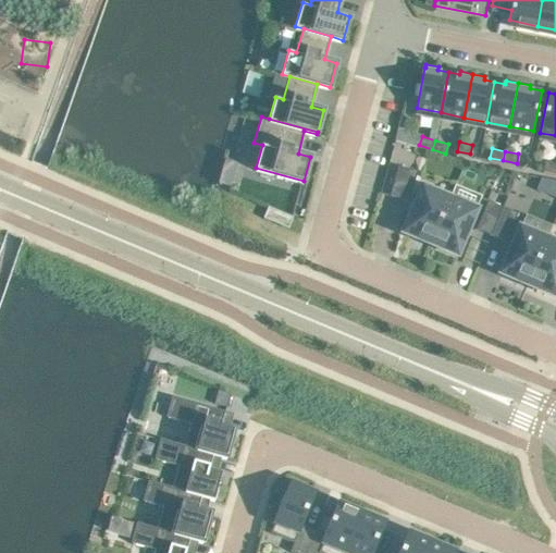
[(555,161),(546,159),(544,169),(555,171),(555,161)]
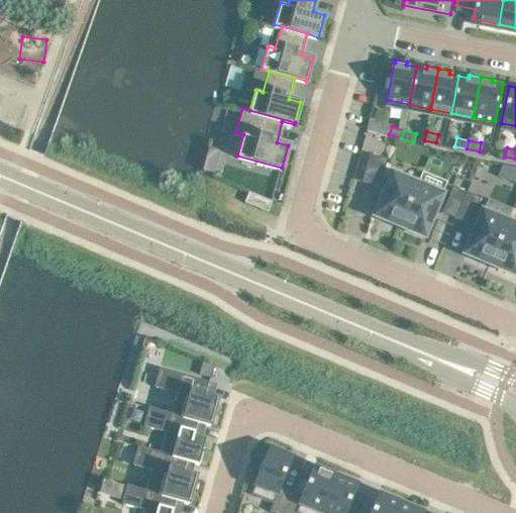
[(388,157),(370,152),(363,179),(381,184),(388,157)]
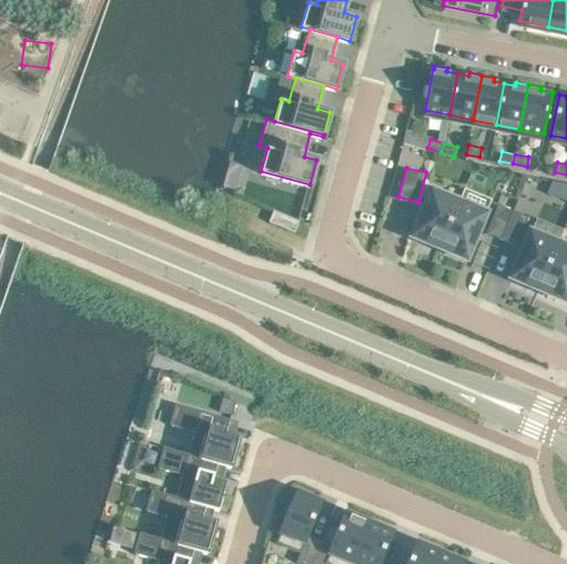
[(413,234),(439,245),(459,200),(432,189),(413,234)]
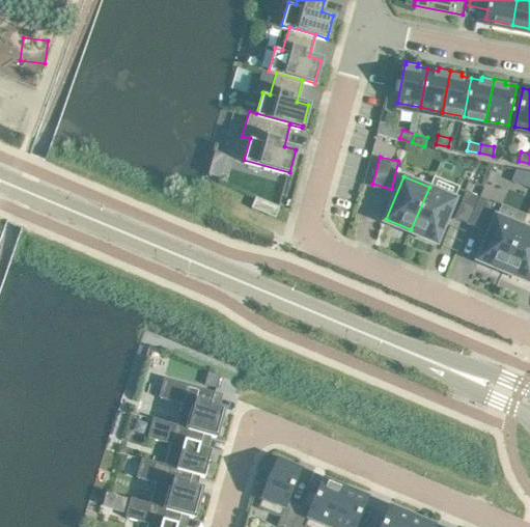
[(429,187),(411,229),(437,241),(454,198),(429,187)]
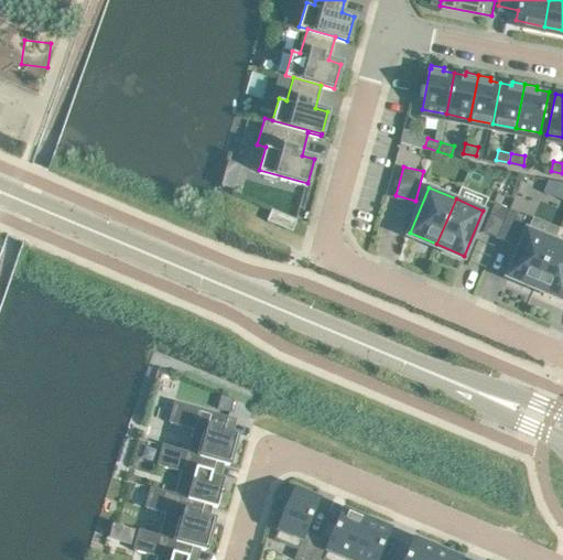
[(289,200),(285,212),(312,219),(315,208),(289,200)]
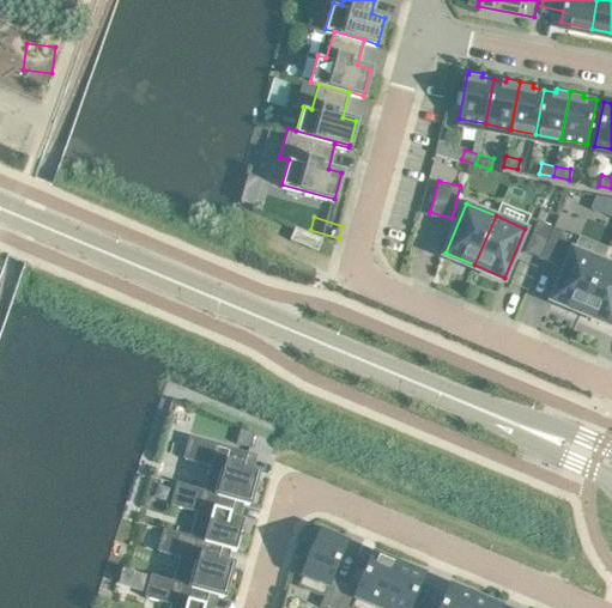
[(541,256),(555,225),(538,218),(526,249),(541,256)]
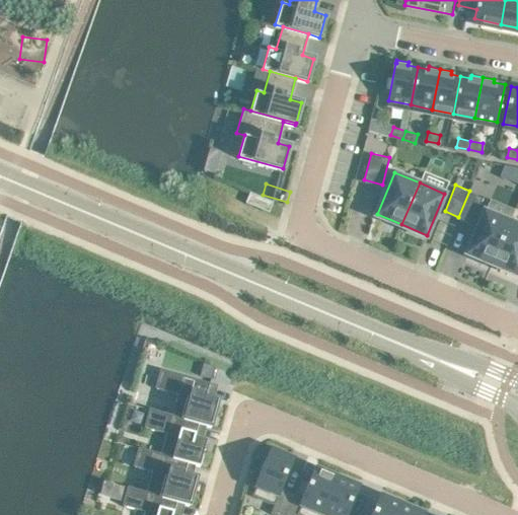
[(246,200),(252,203),(269,209),(270,209),(273,200),(250,191),(246,200)]
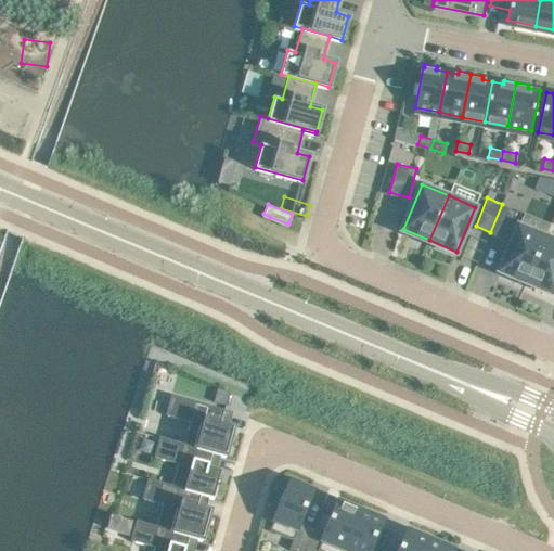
[(517,210),(502,204),(490,232),(505,238),(517,210)]
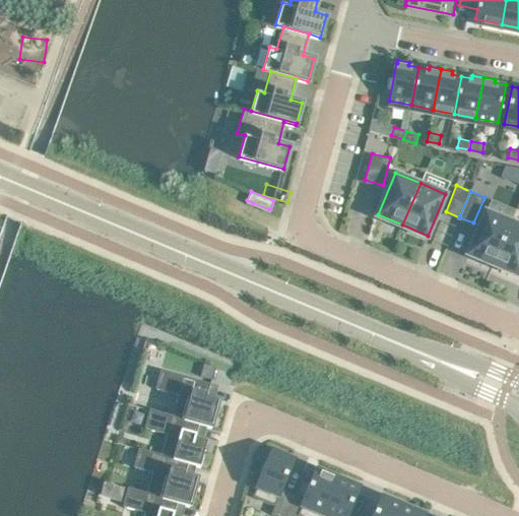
[(494,263),(511,221),(487,211),(468,253),(494,263)]
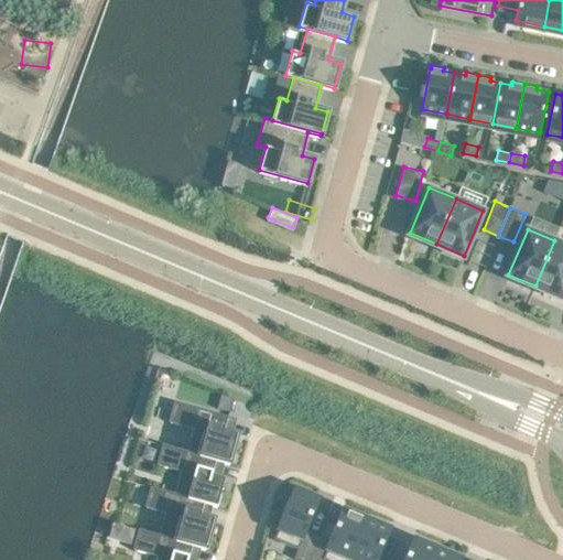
[(562,244),(554,240),(536,286),(562,297),(562,244)]
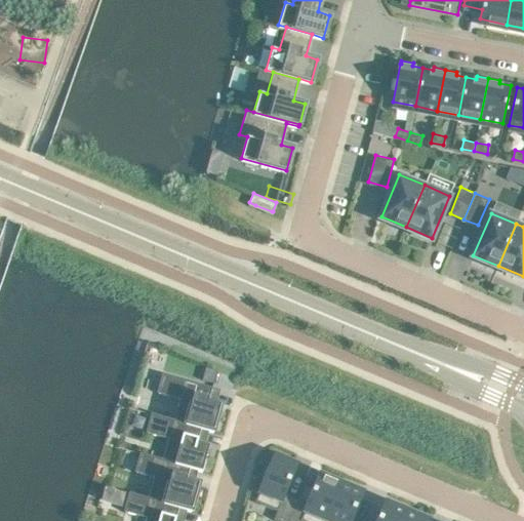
[(163,371),(157,391),(180,397),(174,417),(174,418),(201,426),(201,427),(209,429),(213,431),(220,404),(216,403),(208,401),(213,386),(163,371)]
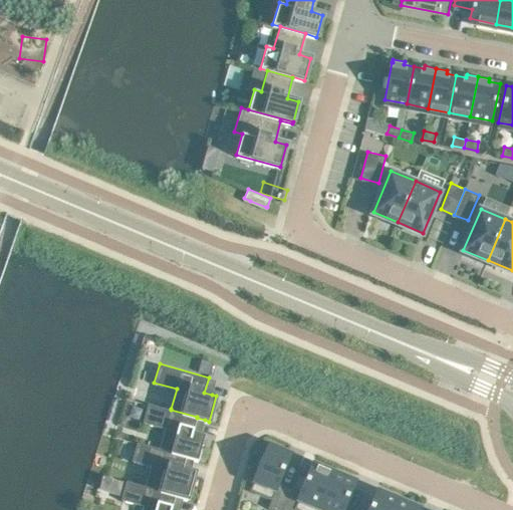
[(149,403),(144,421),(166,427),(160,447),(160,448),(187,456),(187,457),(194,459),(199,460),(206,435),(201,433),(194,431),(197,418),(197,417),(171,410),(171,409),(149,403)]
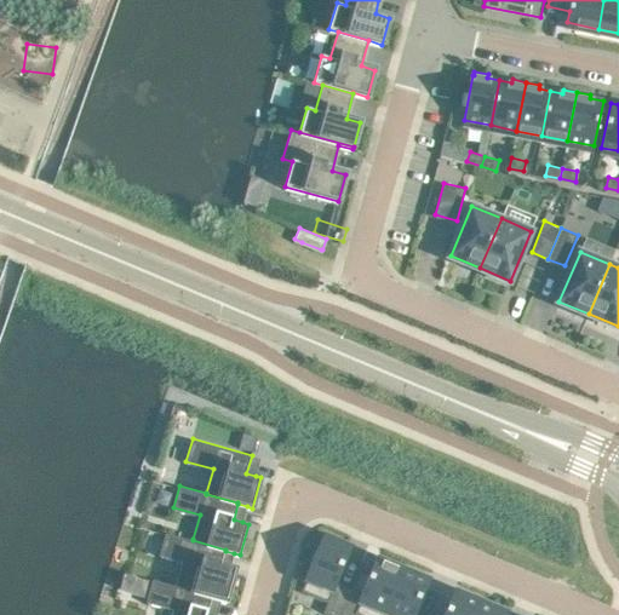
[(166,532),(160,555),(183,561),(176,585),(181,586),(181,587),(202,593),(212,596),(212,597),(222,599),(227,601),(235,570),(230,569),(221,567),(225,551),(225,550),(193,540),(193,539),(166,532)]
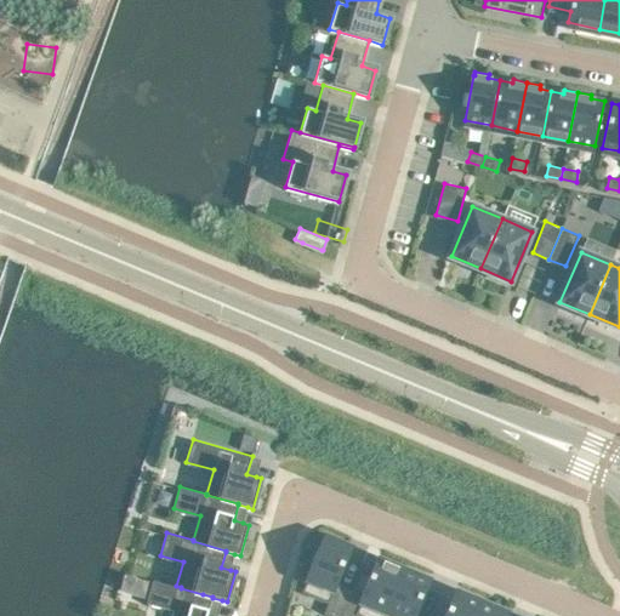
[(313,564),(302,591),(329,602),(324,611),(335,615),(339,615),(351,586),(337,581),(352,547),(325,536),(319,552),(316,551),(311,563),(313,564)]
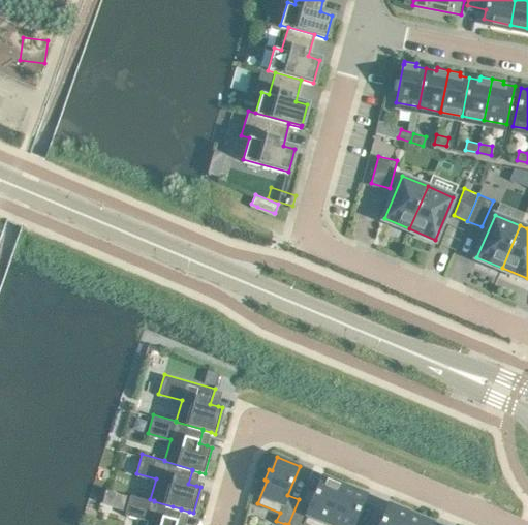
[(299,499),(288,524),(302,524),(304,522),(310,524),(328,524),(344,485),(322,475),(311,504),(299,499)]
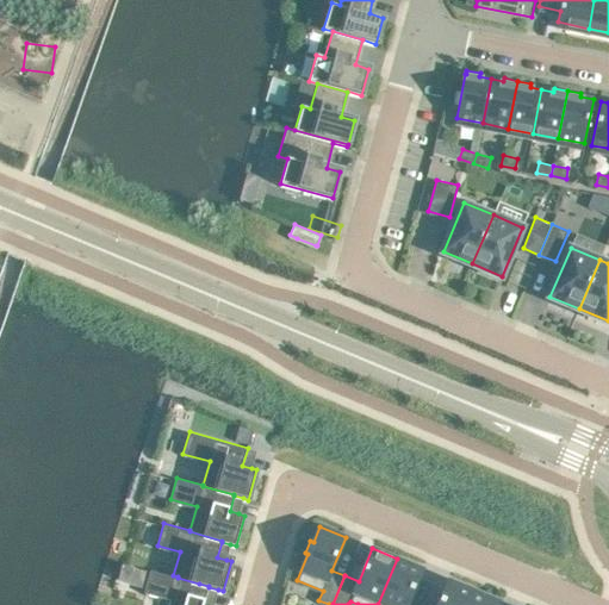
[(397,559),(378,604),(415,604),(409,603),(422,569),(397,559)]
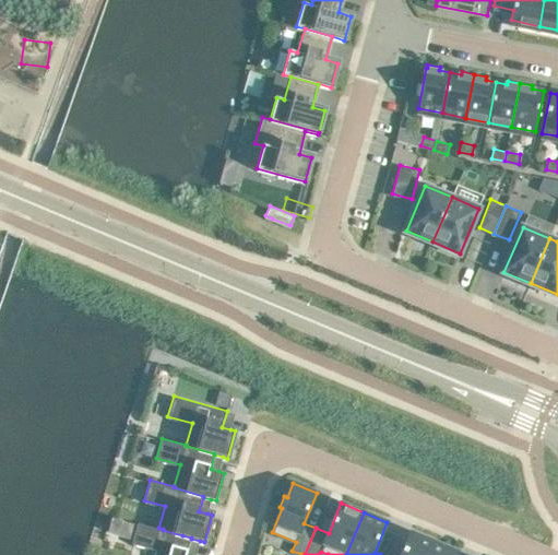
[(138,522),(132,542),(157,550),(155,554),(193,554),(187,553),(191,539),(191,538),(182,535),(163,530),(163,529),(158,528),(138,522)]
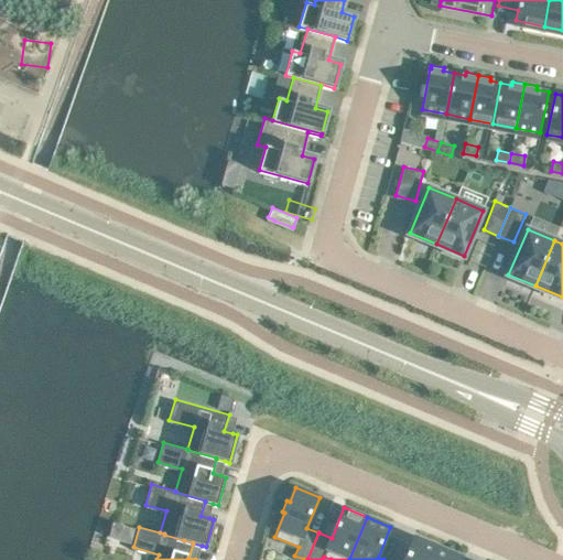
[(432,559),(439,547),(415,537),(404,559),(432,559)]
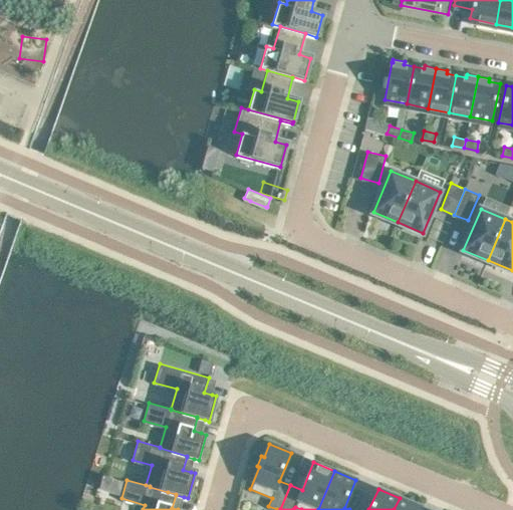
[(400,498),(394,509),(419,509),(421,507),(400,498)]
